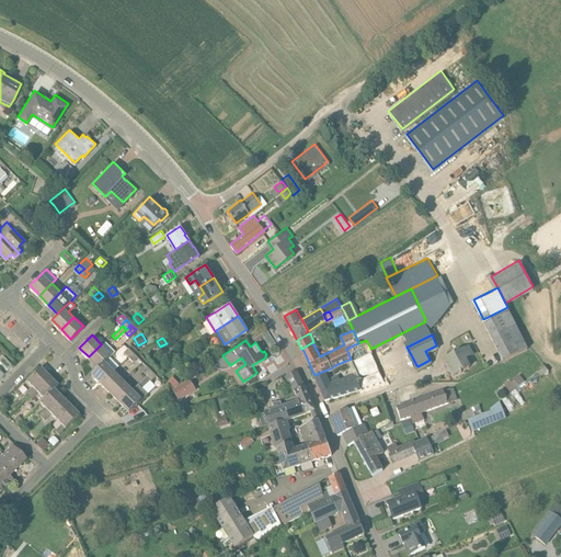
[(324,371),(315,375),(318,382),(323,390),(325,398),(384,379),(385,379),(370,349),(370,348),(366,340),(358,343),(355,344),(346,349),(351,359),(352,360),(355,368),(357,373),(341,378),(339,373),(327,377),(324,371)]
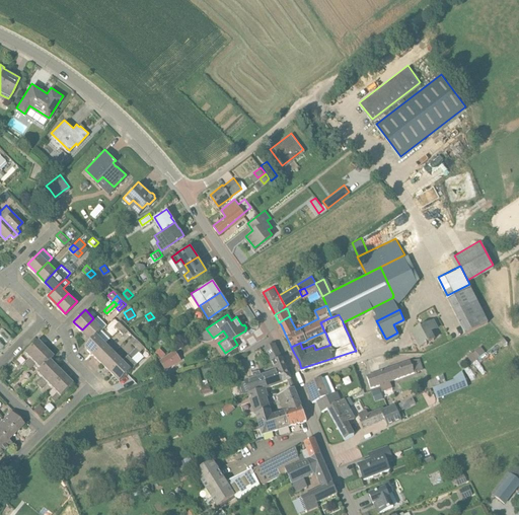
[(96,333),(102,327),(93,318),(82,329),(90,339),(96,333)]
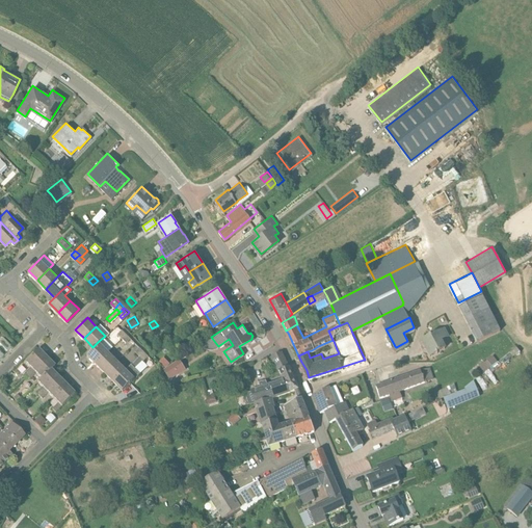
[(430,353),(445,345),(441,337),(448,334),(444,326),(422,338),(430,353)]
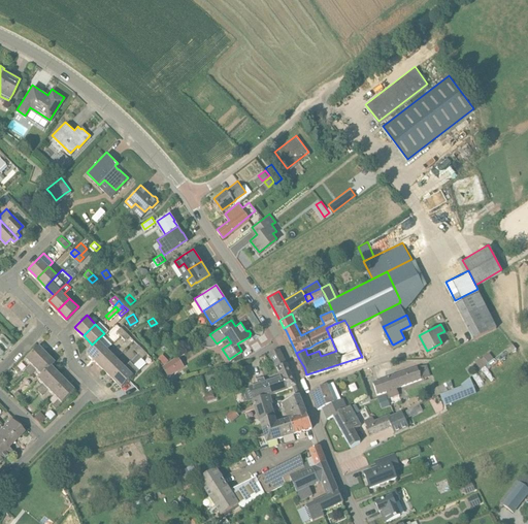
[(121,333),(125,329),(121,325),(117,329),(121,333)]
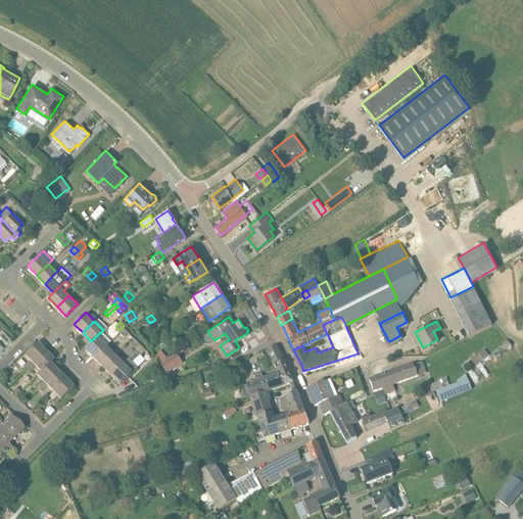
[(120,330),(124,335),(129,330),(124,326),(120,330)]
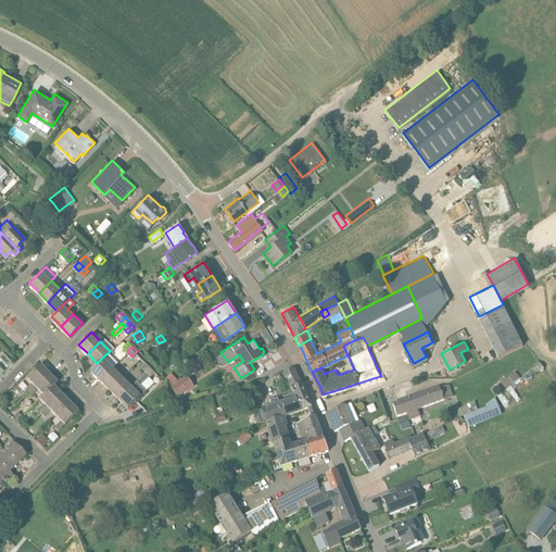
[(0,355),(8,364),(12,360),(3,350),(0,352),(0,355)]
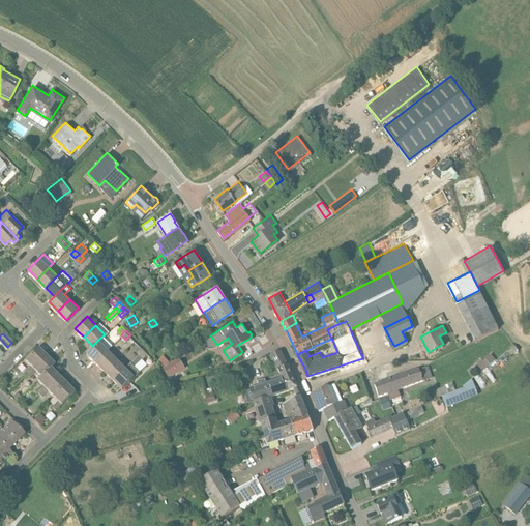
[(108,349),(98,340),(92,346),(87,351),(95,360),(108,349)]
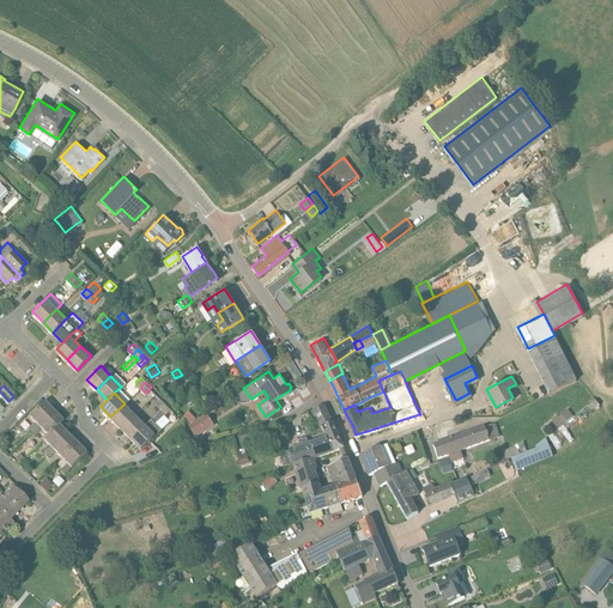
[(161,407),(165,402),(161,397),(156,402),(161,407)]
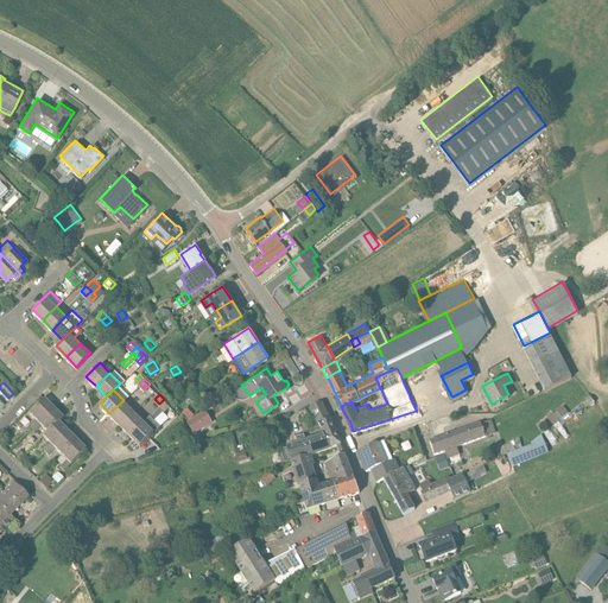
[(27,423),(31,426),(52,405),(43,395),(29,411),(35,417),(27,423)]
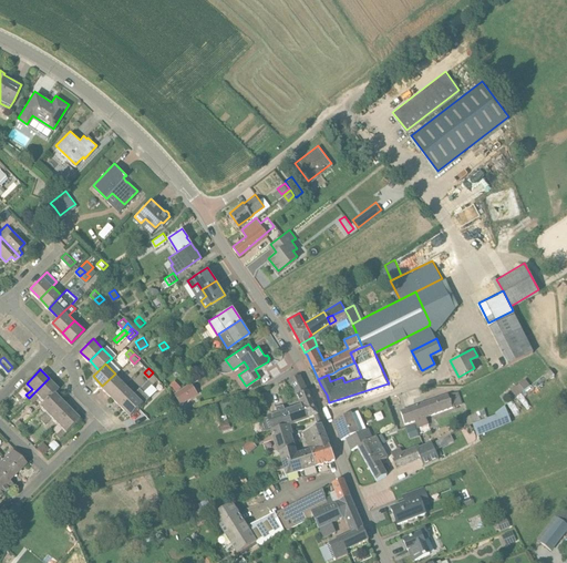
[(152,381),(153,382),(158,377),(153,372),(148,377),(152,381)]
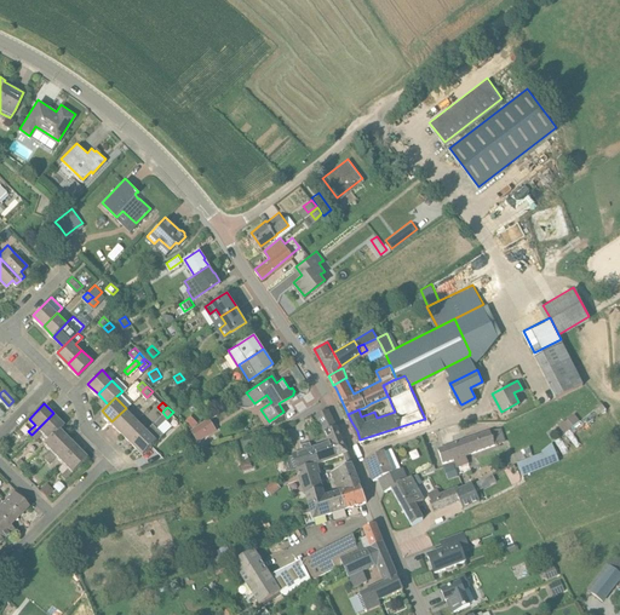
[(332,440),(337,453),(348,449),(337,424),(336,425),(333,419),(334,418),(328,407),(316,413),(329,440),(332,440)]
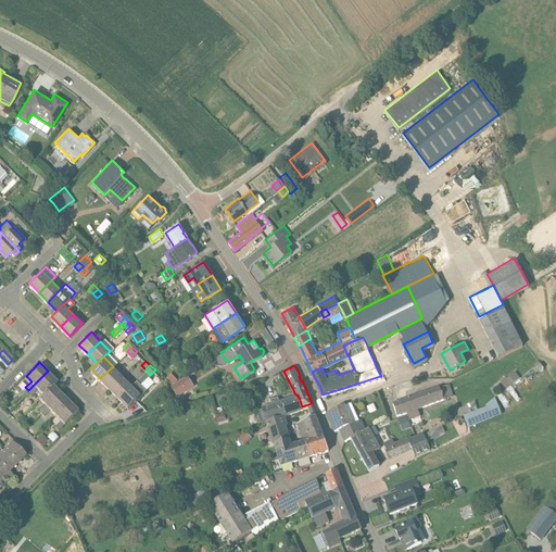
[(122,375),(113,366),(100,378),(110,387),(122,375)]
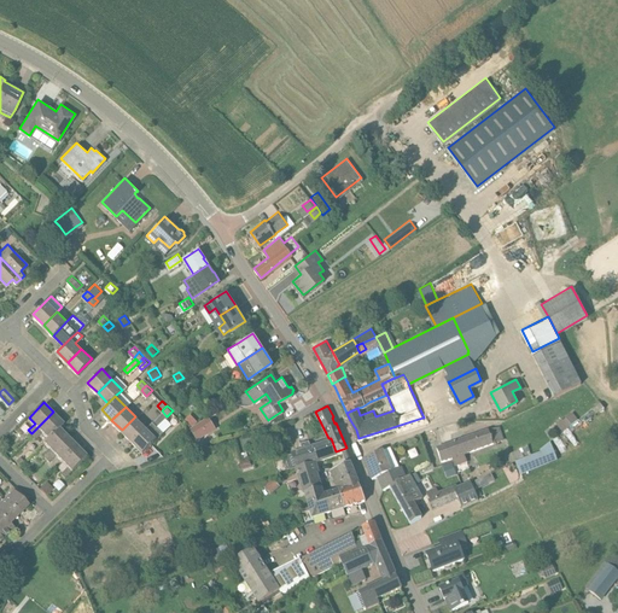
[(571,410),(571,409),(557,420),(563,428),(569,425),(577,416),(572,410),(571,410)]
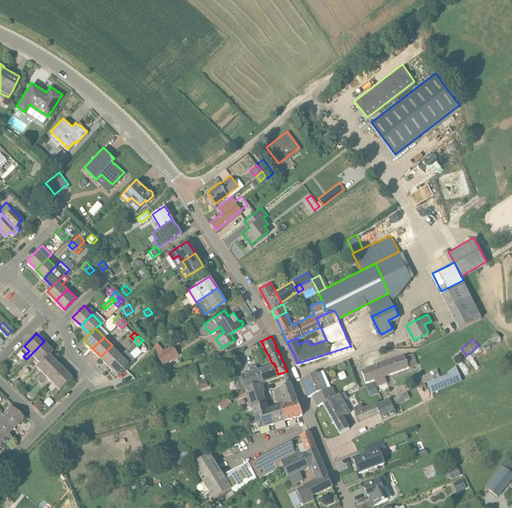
[(137,344),(134,340),(121,354),(109,365),(118,374),(134,358),(129,353),(138,344),(137,344)]
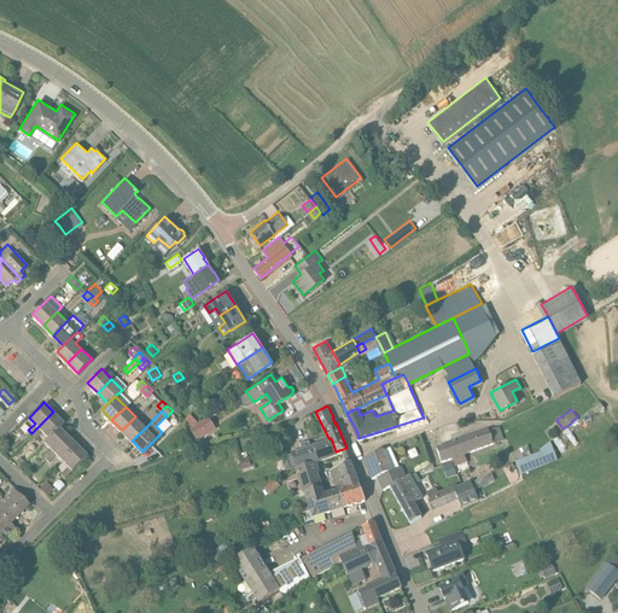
[(62,420),(53,412),(31,433),(34,437),(41,430),(47,436),(57,425),(62,420)]
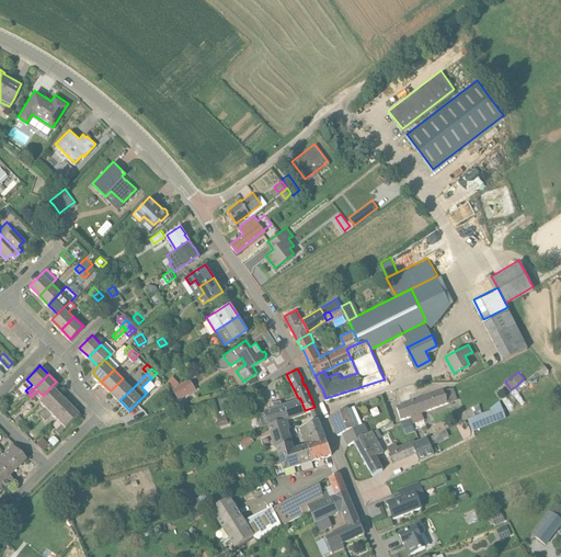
[(174,386),(179,381),(172,374),(168,378),(174,386)]
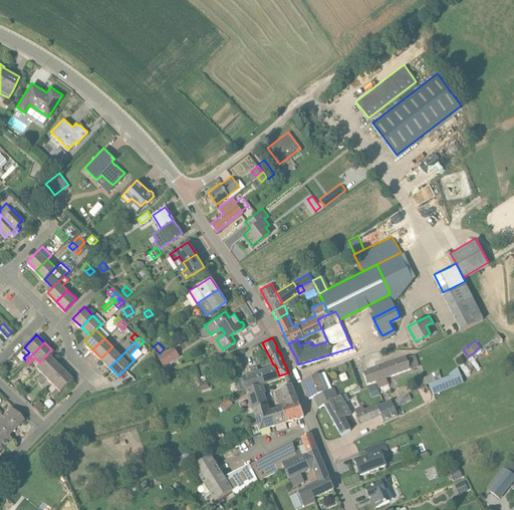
[(180,352),(174,344),(160,353),(165,361),(180,352)]
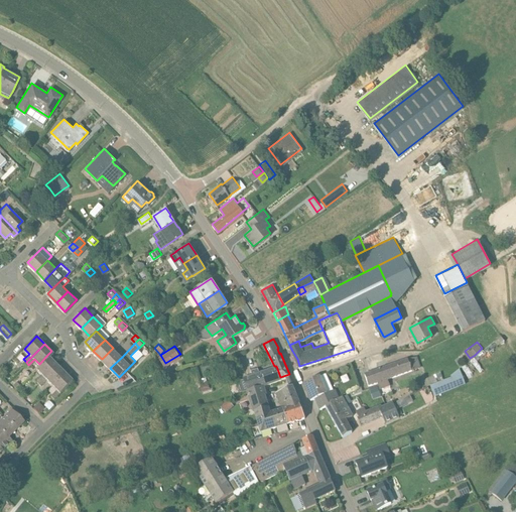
[(110,368),(122,357),(113,348),(102,359),(110,368)]
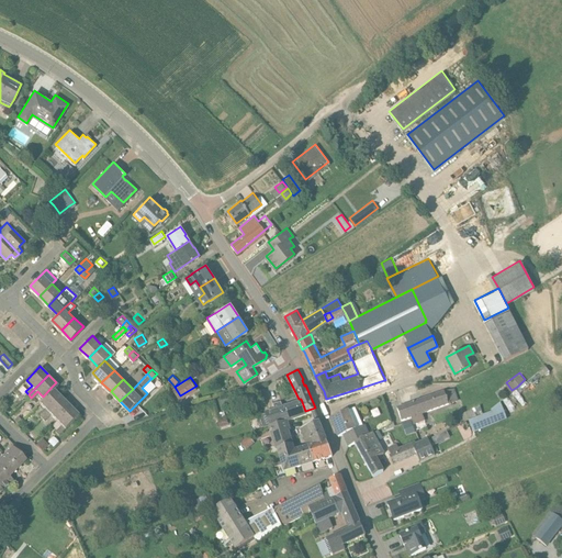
[(458,398),(453,386),(444,389),(448,401),(458,398)]
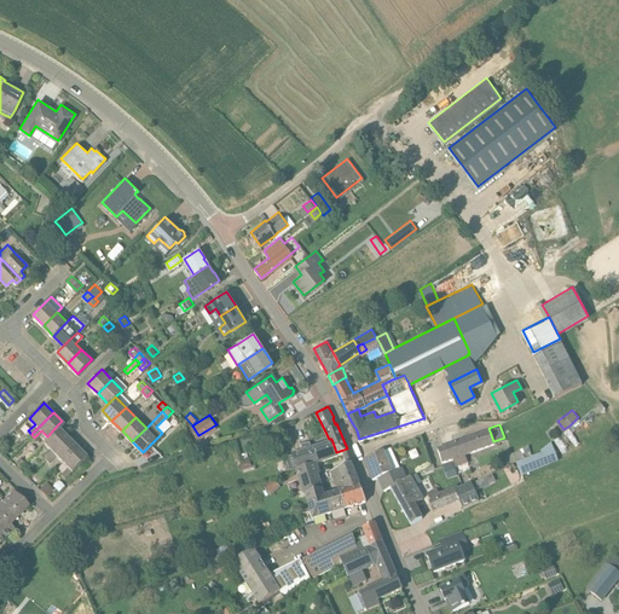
[(572,424),(555,436),(566,451),(582,439),(572,424)]
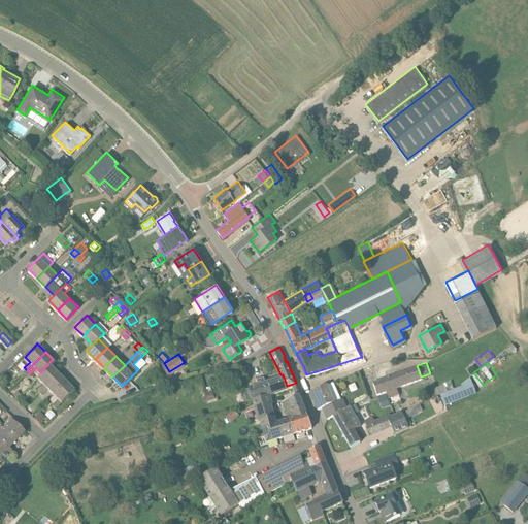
[(57,371),(48,363),(40,372),(36,375),(41,381),(35,386),(38,389),(57,371)]
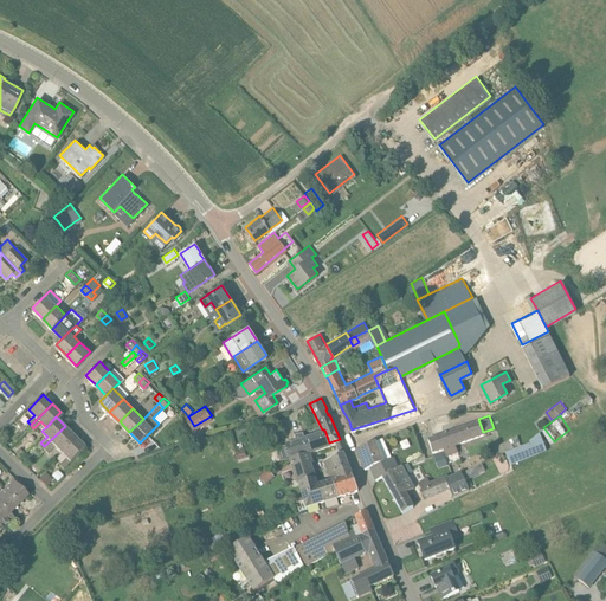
[(456,441),(483,432),(478,419),(437,434),(429,437),(432,450),(443,446),(446,454),(458,450),(456,441)]
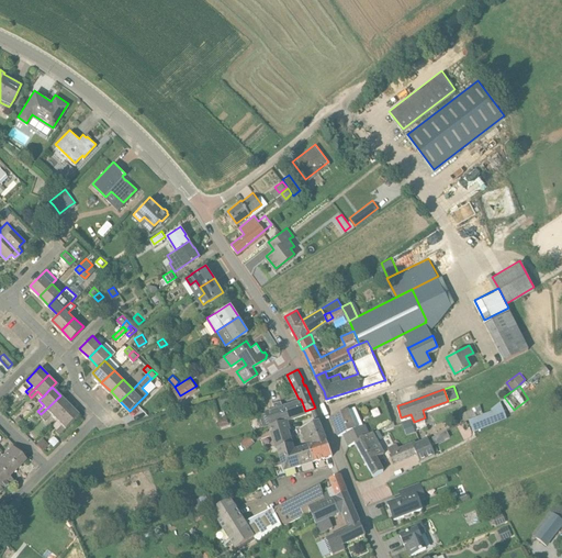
[(240,391),(232,394),(235,403),(244,400),(240,391)]
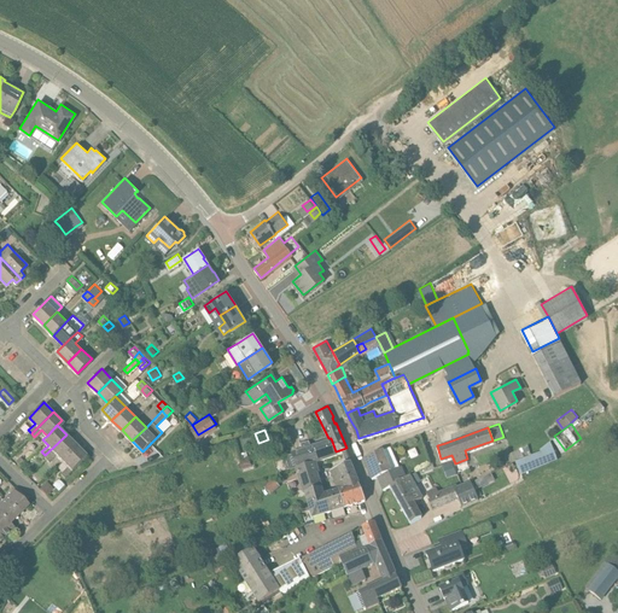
[(76,444),(66,435),(45,455),(50,460),(56,453),(62,459),(76,444)]
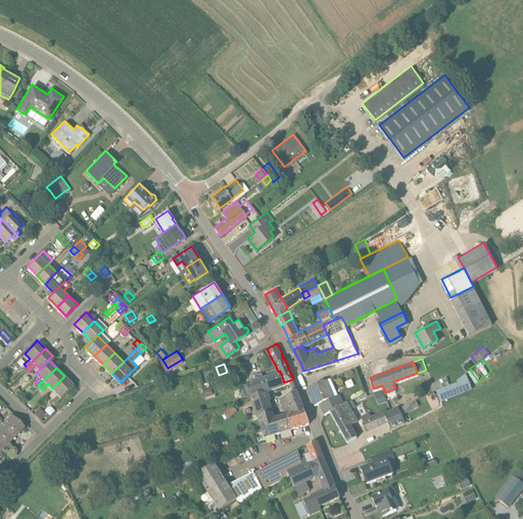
[(268,388),(284,382),(280,371),(278,371),(264,376),(262,371),(253,374),(255,379),(247,382),(251,394),(266,389),(268,388)]
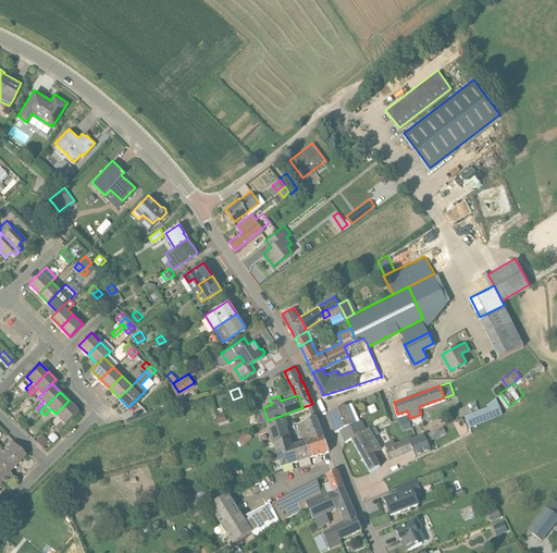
[(460,415),(465,414),(479,408),(475,400),(458,408),(460,415)]
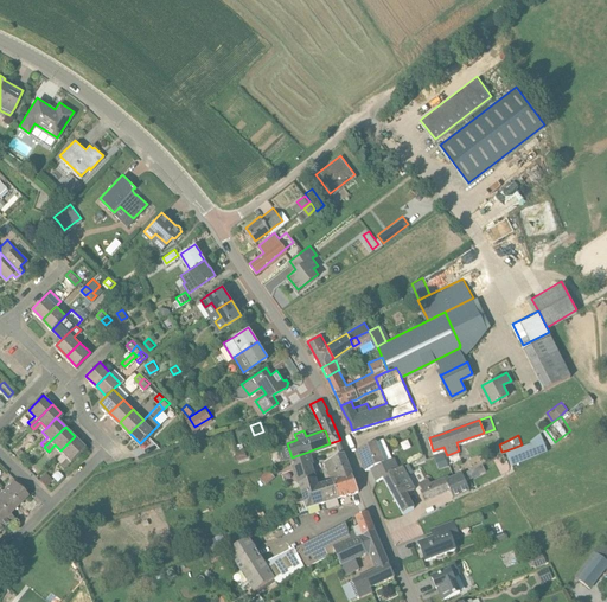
[(511,462),(538,453),(535,444),(542,441),(540,435),(532,439),(534,440),(522,444),(506,450),(511,462)]
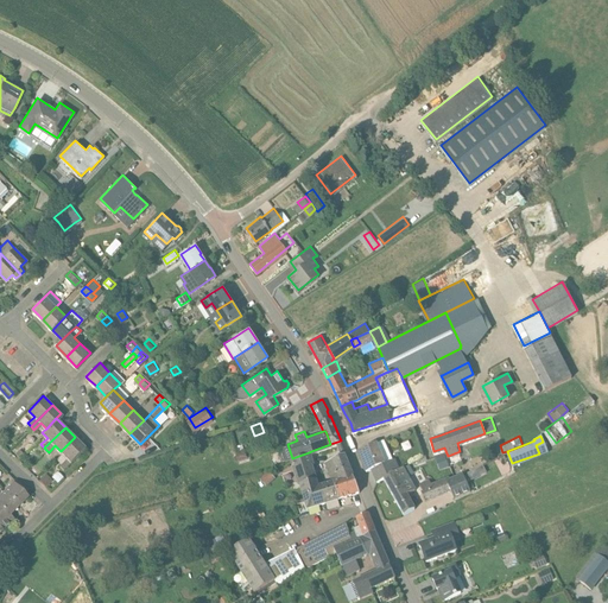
[(84,446),(75,437),(61,451),(67,457),(59,464),(63,468),(84,446)]
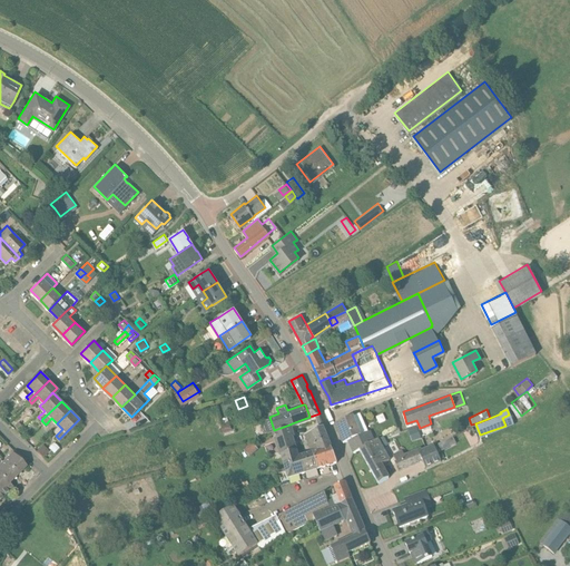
[(349,438),(354,450),(360,447),(365,443),(365,442),(374,437),(370,427),(367,428),(361,431),(357,426),(365,422),(360,410),(353,413),(352,413),(336,420),(343,440),(349,438)]
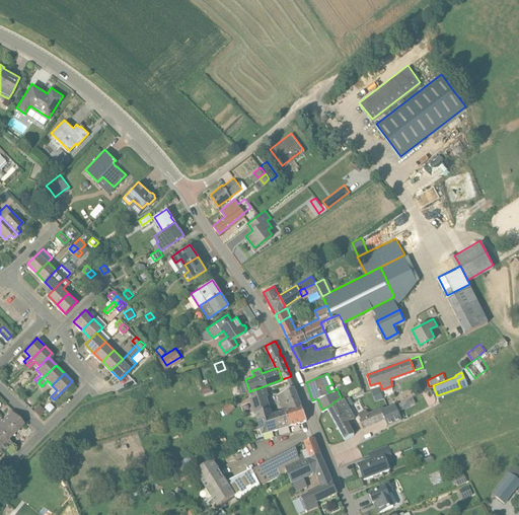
[(203,391),(211,389),(209,383),(201,385),(203,391)]
